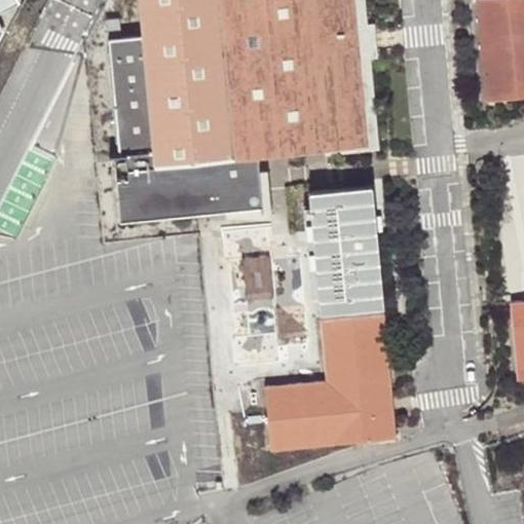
[(357,29),(353,0),(138,0),(142,39),(108,42),(119,158),(125,157),(127,180),(115,181),(119,223),(231,212),(231,211),(239,210),(245,207),(247,202),(248,197),(247,193),(258,191),(257,176),(259,176),(257,156),(369,145),(359,49),(357,29)]
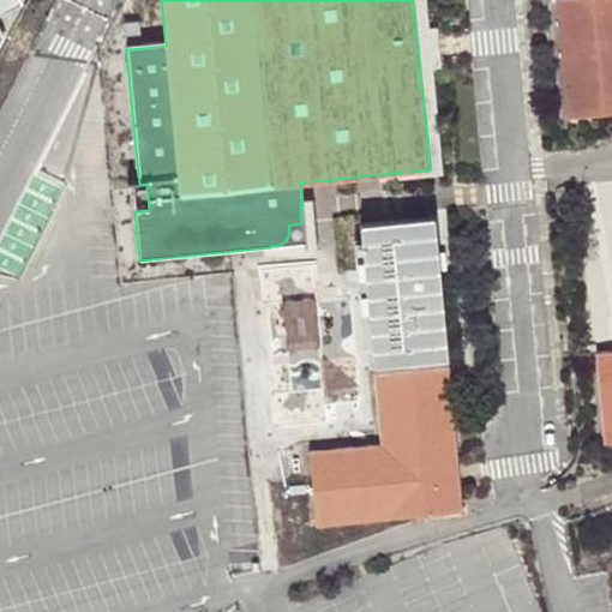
[(611,0),(568,0),(569,3),(553,4),(564,120),(611,115),(611,0)]
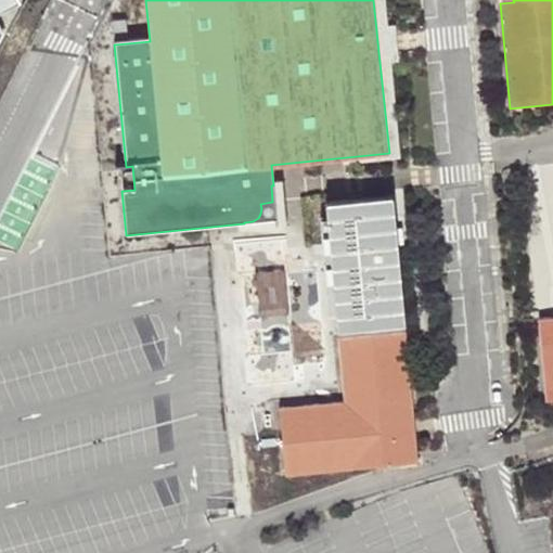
[(376,30),(378,52),(391,51),(389,29),(376,30)]
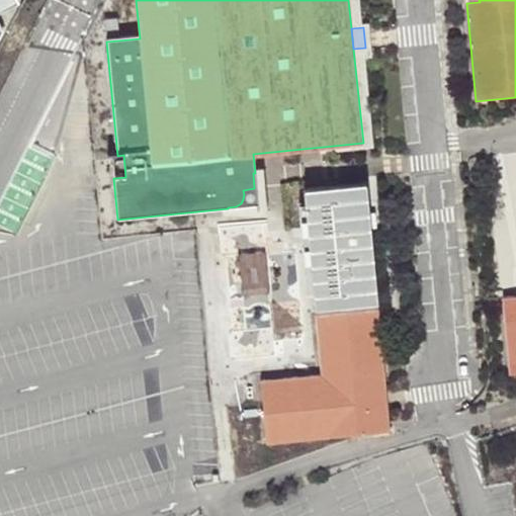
[(353,228),(352,219),(350,186),(292,192),(295,235),(327,232),(332,303),(377,299),(371,228),(353,228)]
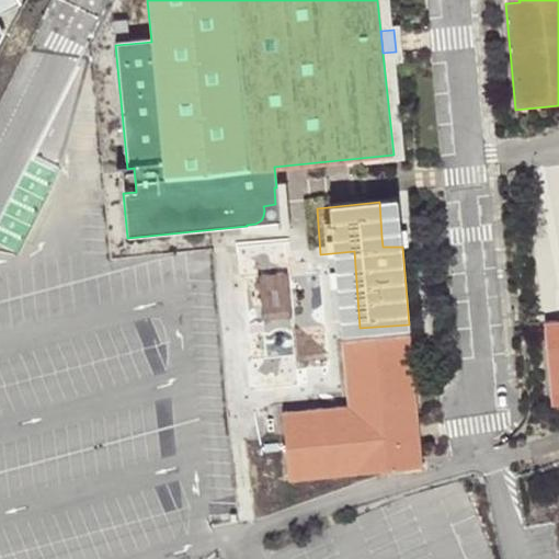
[(423,231),(381,237),(383,247),(402,247),(424,243),(423,231)]
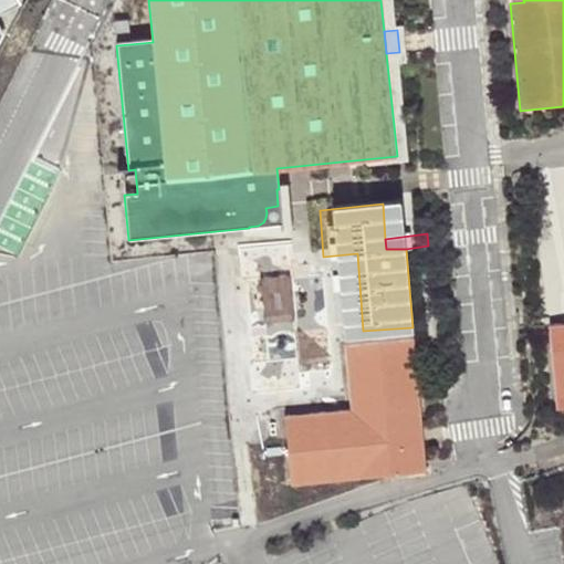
[(563,238),(528,241),(533,309),(563,304),(563,238)]
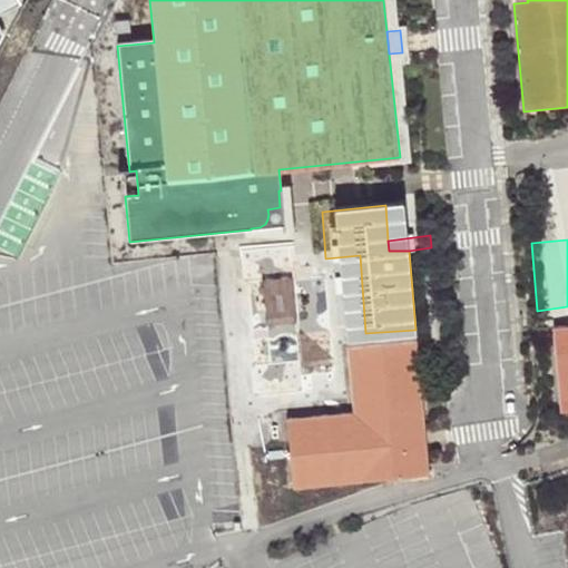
[(567,319),(549,321),(556,403),(567,401),(567,319)]
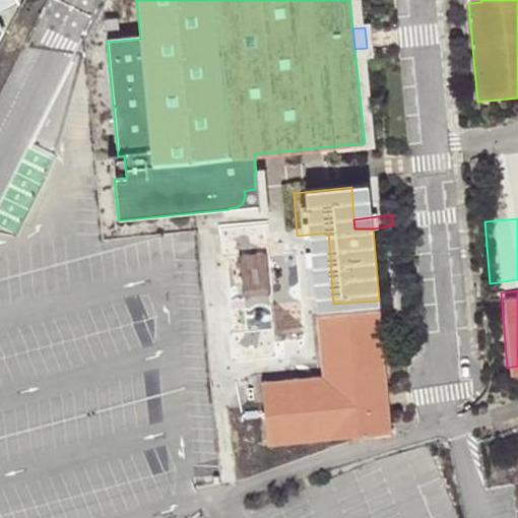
[(380,307),(318,311),(324,370),(264,373),(270,438),(386,425),(380,363),(385,362),(380,307)]
